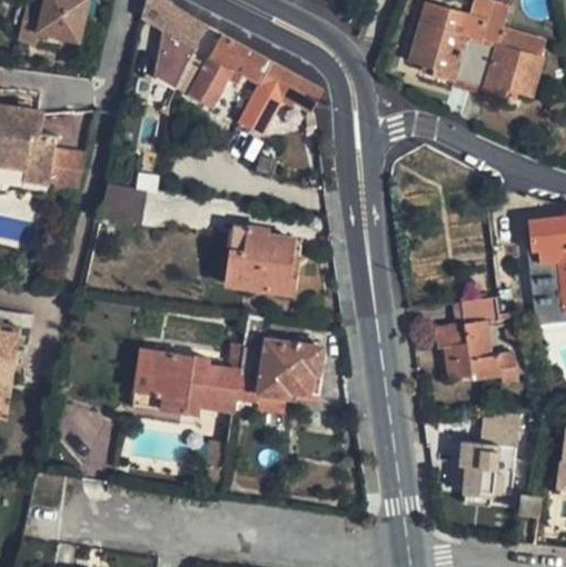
[(28,1),(20,38),(38,43),(40,32),(78,41),(88,0),(63,0),(65,0),(62,0),(47,0),(46,6),(28,1)]
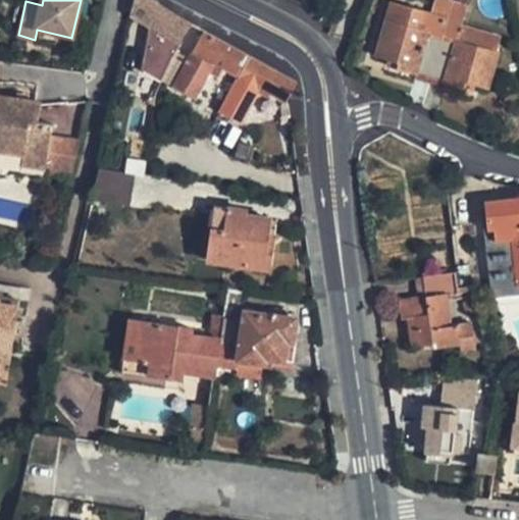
[(188,26),(145,0),(132,0),(128,17),(152,31),(146,42),(166,54),(172,43),(182,48),(188,26)]
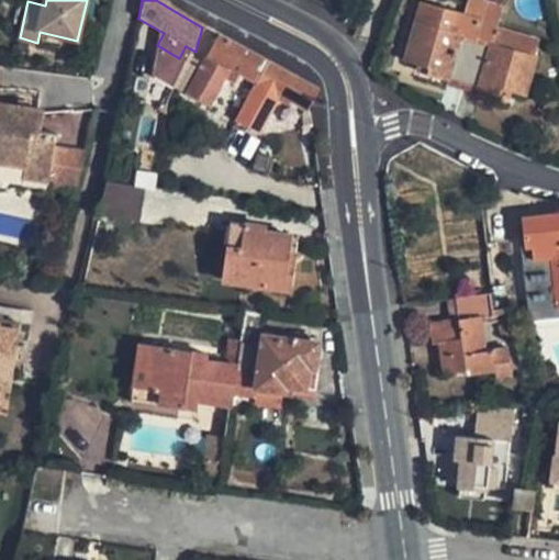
[(462,17),(456,34),(459,36),(459,38),(474,43),(480,24),(480,21),(462,17)]
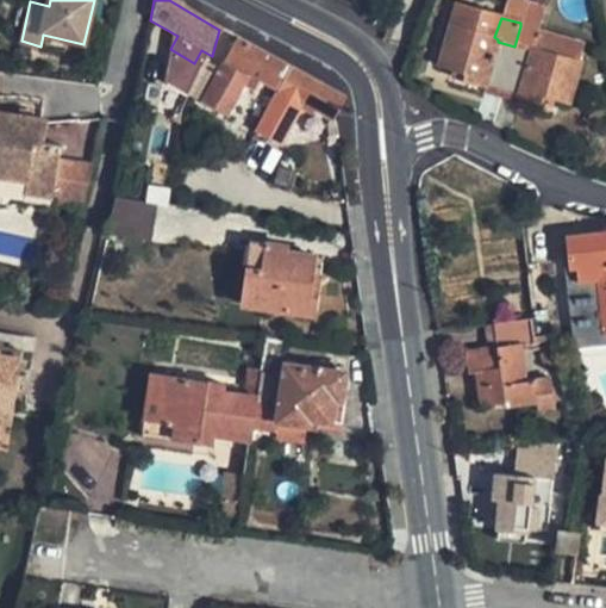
[(451,25),(437,69),(463,75),(461,86),(483,91),(501,95),(514,47),(498,42),(498,39),(494,37),(451,25)]
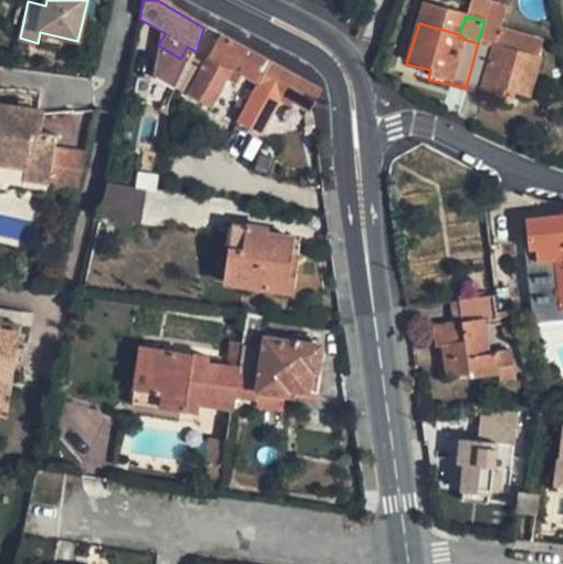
[(529,97),(541,56),(496,44),(500,29),(483,24),(478,43),(466,89),(480,93),(502,98),(507,91),(529,97)]
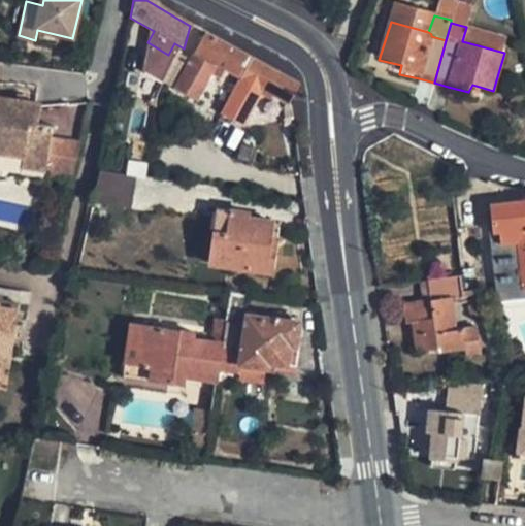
[(507,39),(466,27),(462,41),(504,53),(507,39)]
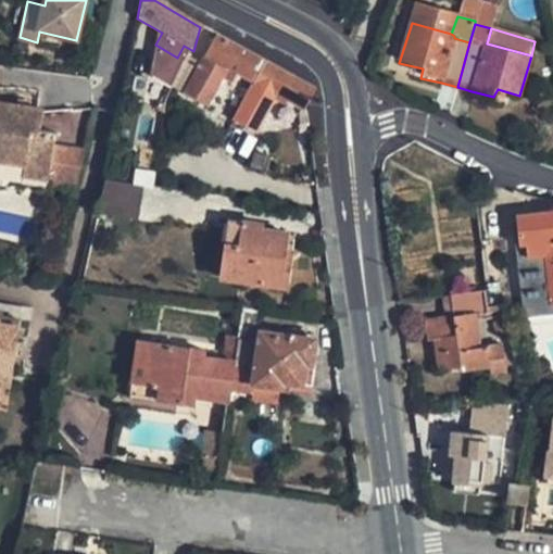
[(313,90),(216,35),(206,66),(199,64),(191,88),(190,93),(198,96),(197,99),(224,105),(227,98),(235,73),(305,109),(313,90)]
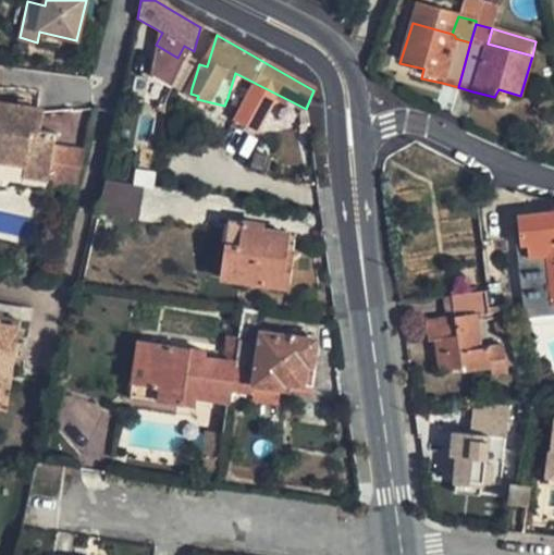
[(0,162),(1,158),(22,162),(20,173),(19,182),(45,186),(52,139),(38,137),(41,116),(0,109),(0,162)]
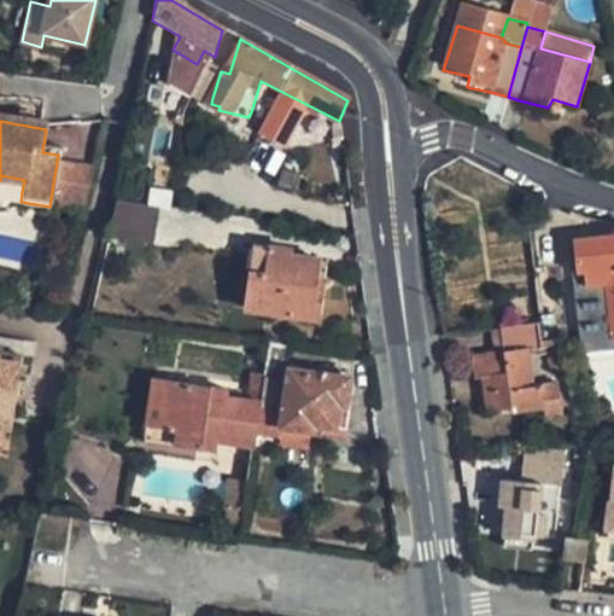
[(58,155),(50,207),(83,213),(95,161),(58,155)]
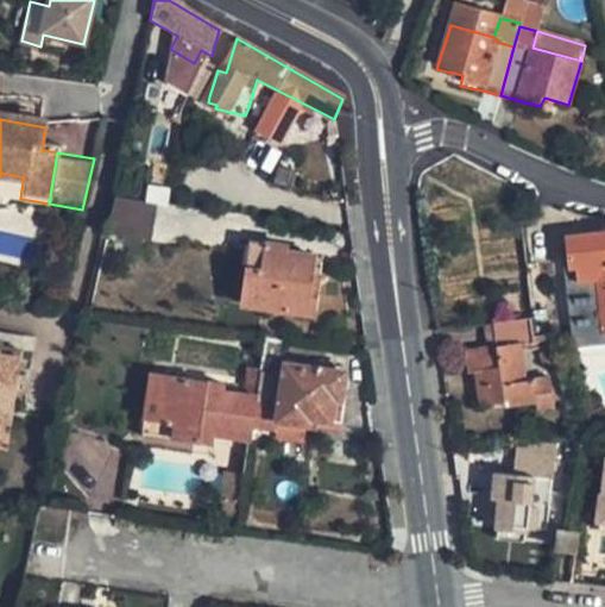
[(1,173),(0,177),(0,185),(21,189),(24,177),(1,173)]
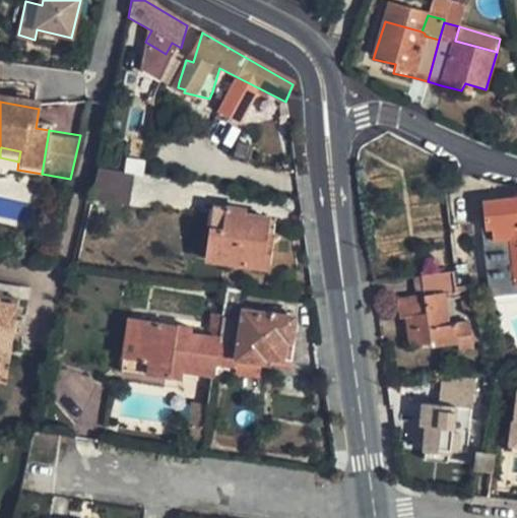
[(100,148),(95,168),(124,172),(126,152),(100,148)]
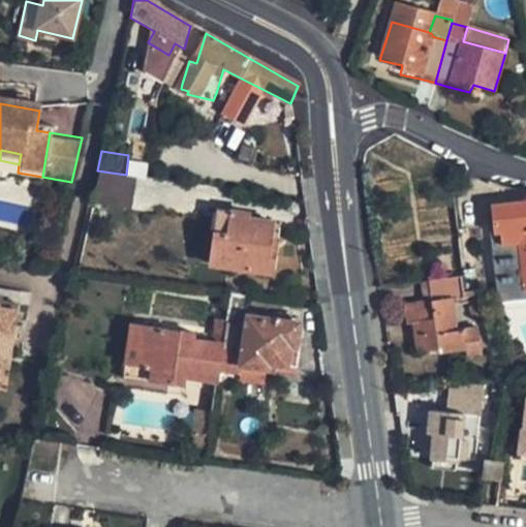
[(97,171),(90,203),(129,210),(134,176),(126,175),(97,171)]
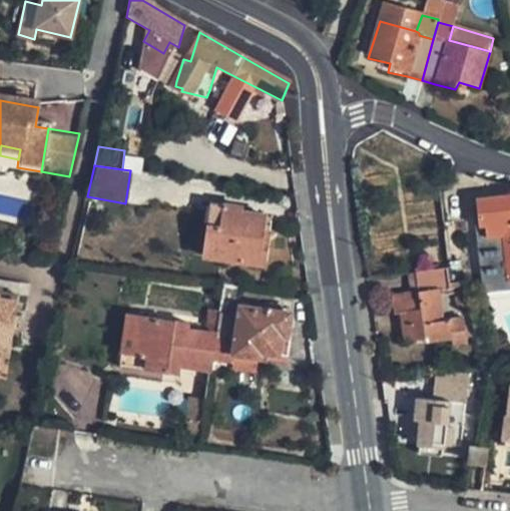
[(481,227),(486,265),(509,262),(509,194),(481,198),(484,226),(481,227)]
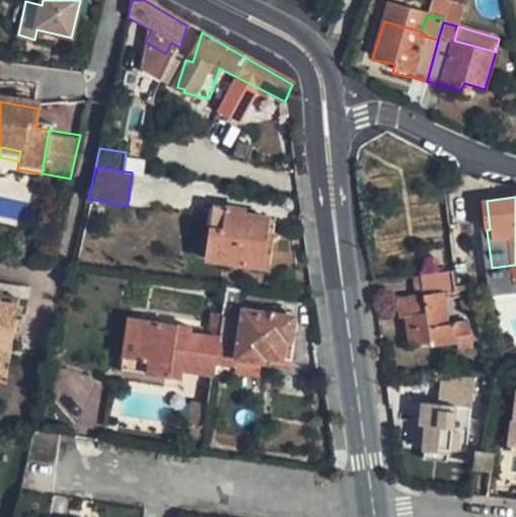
[(223,203),(215,202),(211,227),(219,228),(223,203)]
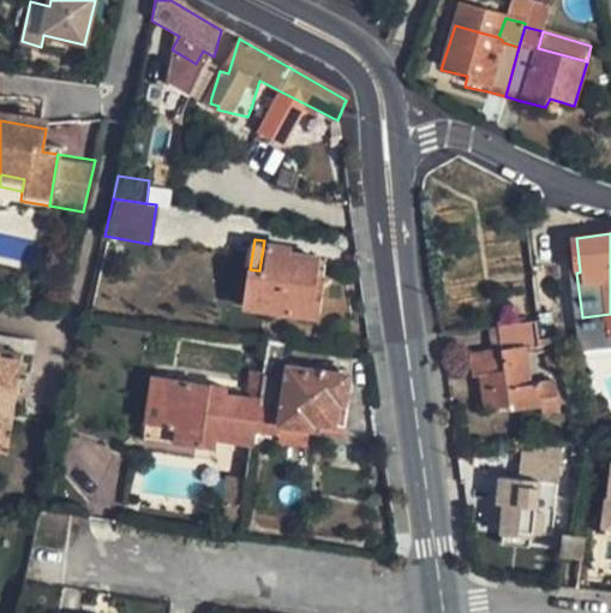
[(317,314),(327,255),(297,250),(297,245),(264,240),(259,271),(250,269),(244,304),(317,314)]
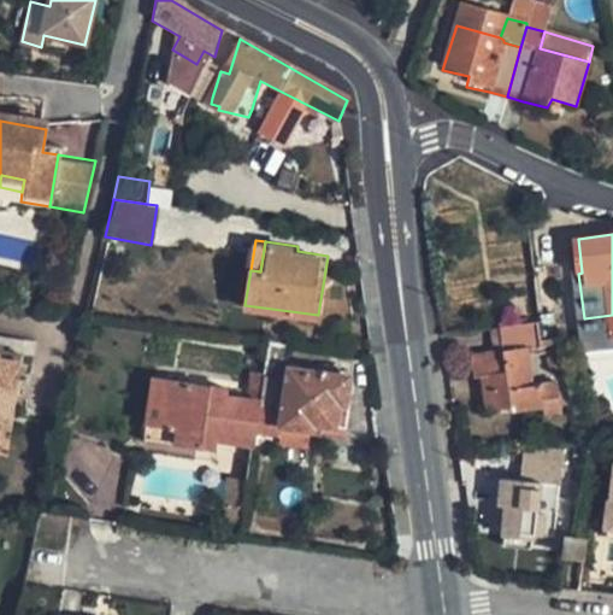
[(612,315),(584,318),(587,347),(612,343),(612,315)]
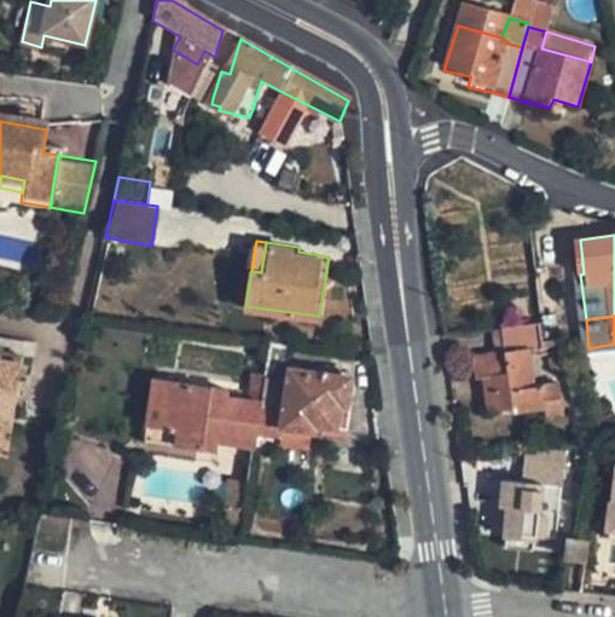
[(560,317),(545,319),(546,326),(550,342),(556,341),(563,340),(560,317)]
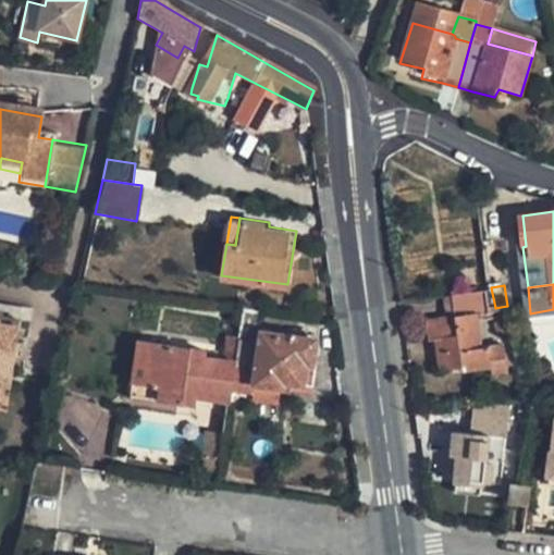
[(495,308),(492,293),(446,299),(450,319),(441,321),(443,340),(439,341),(443,371),(463,368),(464,374),(494,370),(495,378),(512,374),(507,345),(491,348),(484,350),(479,316),(495,312),(495,308)]
